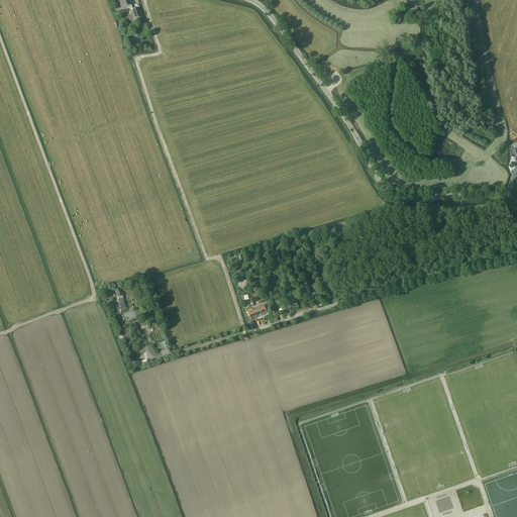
[(118,0),(121,9),(131,6),(129,0),(118,0)]
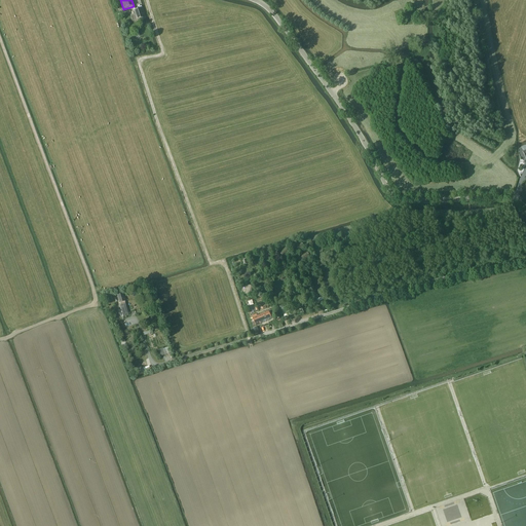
[(305,246),(301,242),(296,247),(299,251),(305,246)]
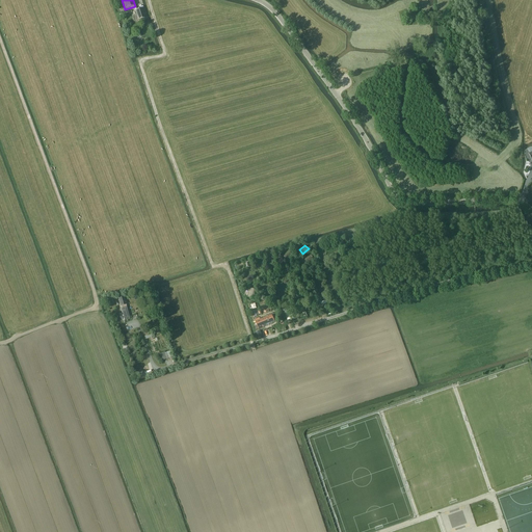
[(293,255),(289,250),(283,256),(287,260),(293,255)]
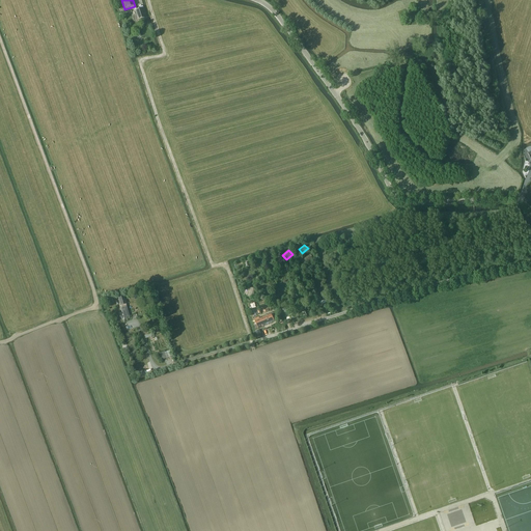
[(123,297),(118,298),(122,314),(124,320),(130,318),(128,312),(124,304),(127,304),(123,297)]
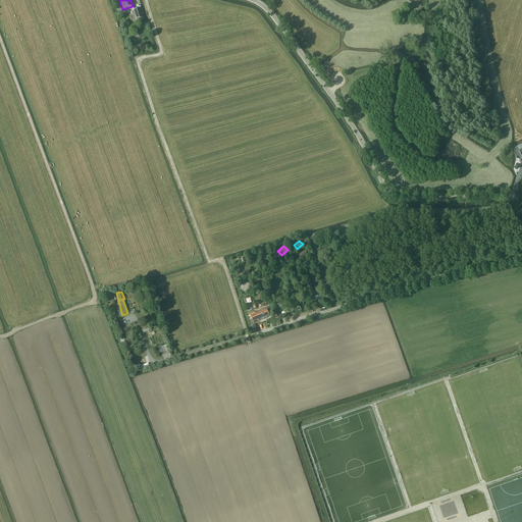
[(255,313),(250,314),(254,322),(258,321),(258,319),(269,315),(267,309),(255,314),(255,313)]
